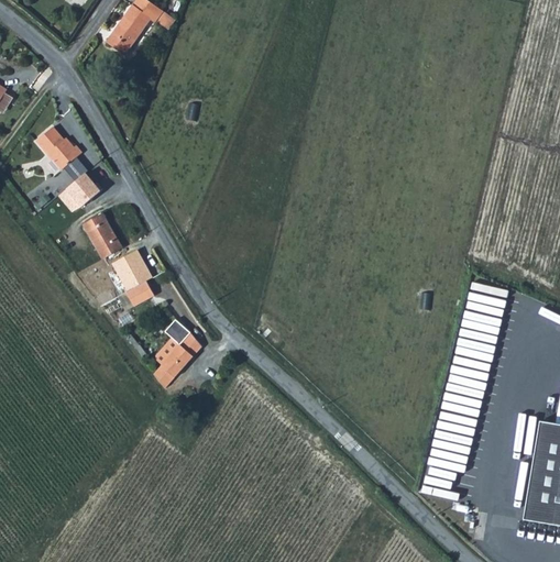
[(113,34),(108,41),(120,51),(125,54),(140,35),(149,22),(151,19),(155,21),(164,11),(149,0),(138,0),(130,11),(113,34)]
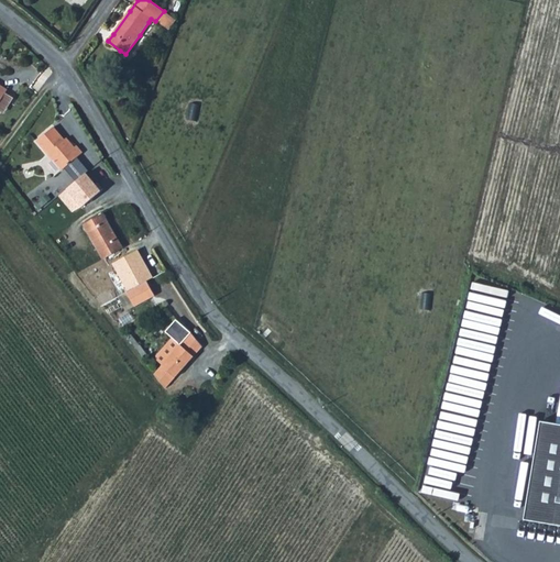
[(166,12),(160,21),(169,28),(176,19),(166,12)]
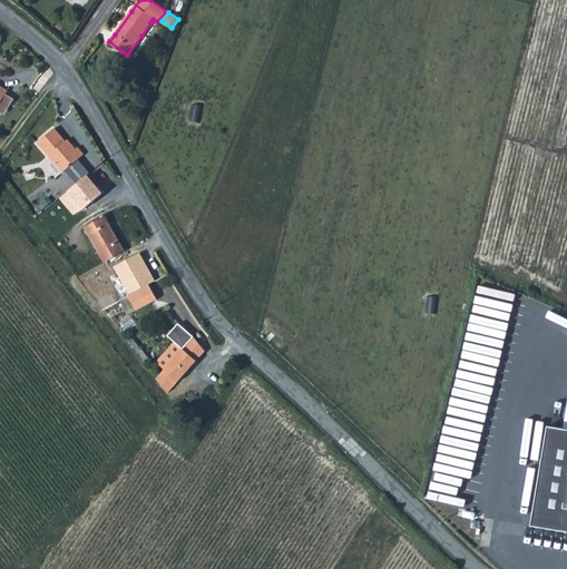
[(48,127),(31,141),(47,160),(55,170),(77,153),(71,145),(67,148),(48,127)]
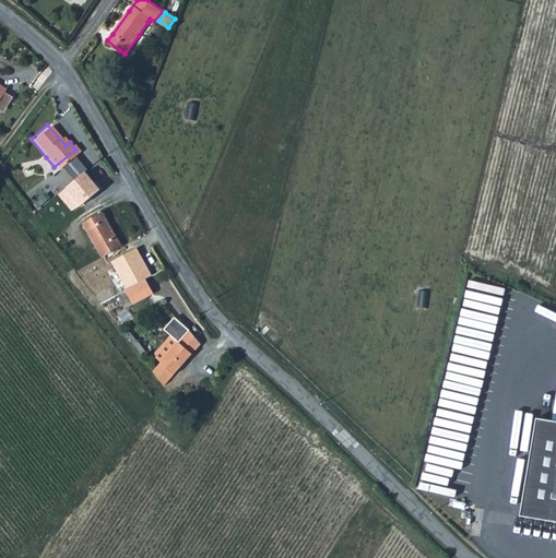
[(80,171),(61,188),(75,205),(97,188),(92,181),(89,183),(80,171)]
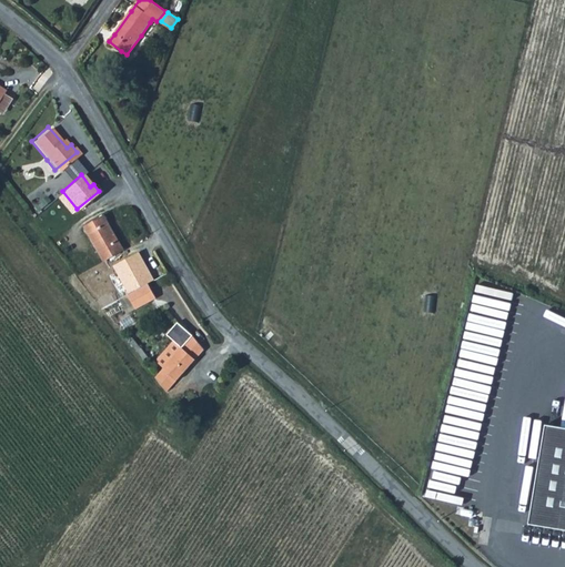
[(104,218),(84,229),(88,234),(103,262),(124,250),(104,218)]
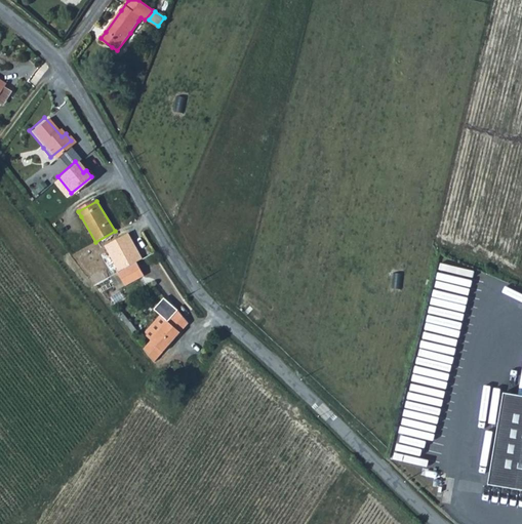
[(138,260),(125,235),(103,246),(116,272),(135,263),(138,260)]
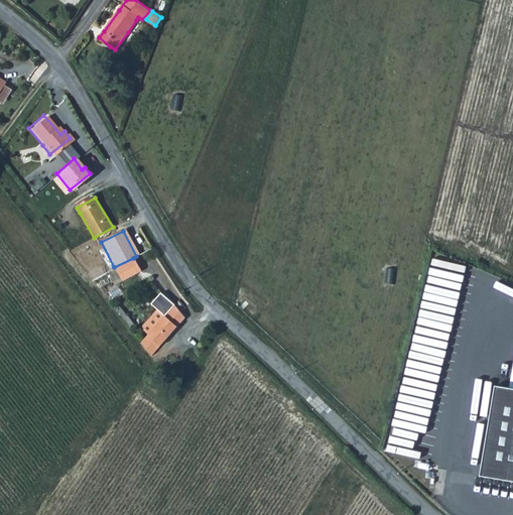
[(133,258),(114,267),(121,281),(139,271),(133,258)]
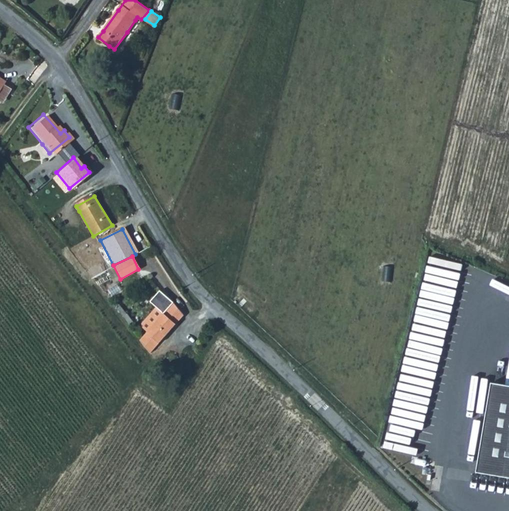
[(138,339),(149,353),(158,342),(183,316),(172,303),(158,292),(149,303),(162,313),(152,324),(138,339)]
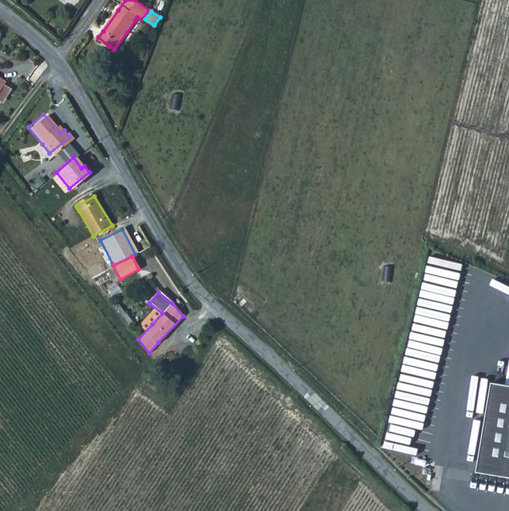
[(185,351),(173,368),(178,373),(191,355),(185,351)]
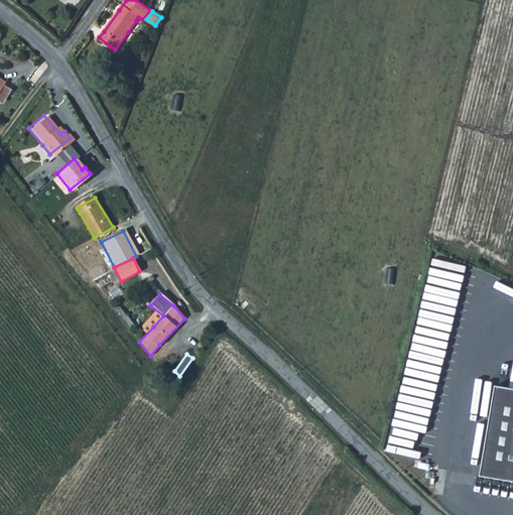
[(512,389),(504,388),(496,387),(493,401),(489,424),(486,441),(482,464),(479,476),(485,478),(504,481),(512,482),(512,389)]
